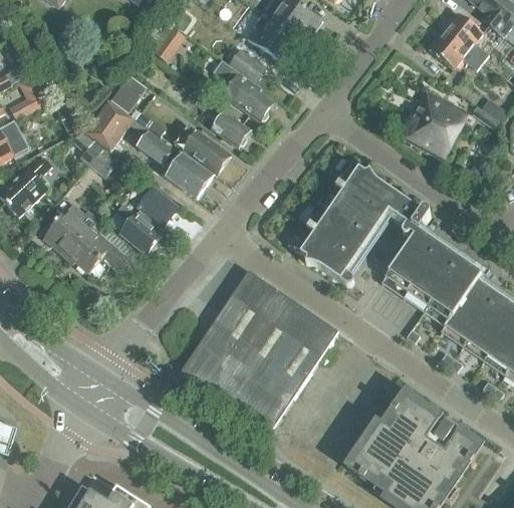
[(133,0),(148,11),(156,0),(133,0)]
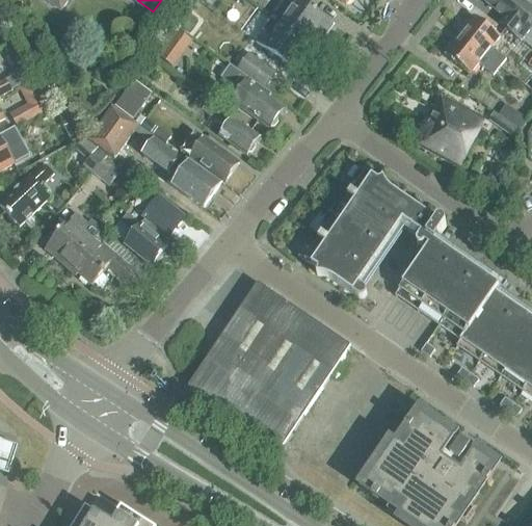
[(272,15),(308,40),(316,28),(325,32),(335,20),(308,0),(278,0),(270,12),(272,15)]
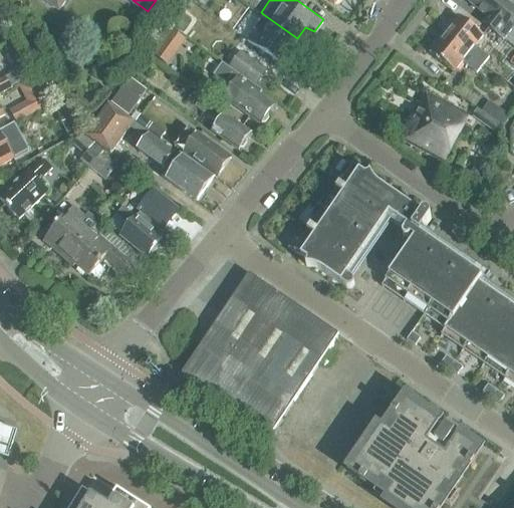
[(513,4),(509,0),(470,0),(493,18),(489,24),(504,35),(513,20),(513,4)]
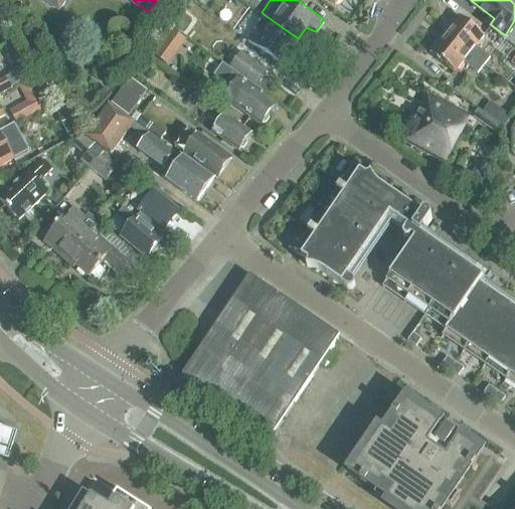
[(190,17),(181,10),(174,21),(183,27),(190,17)]
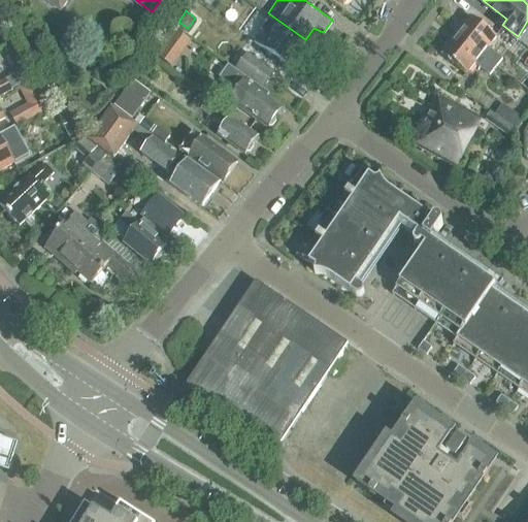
[(470,13),(456,32),(481,52),(494,61),(495,63),(502,55),(488,43),(493,36),(496,33),(470,13)]
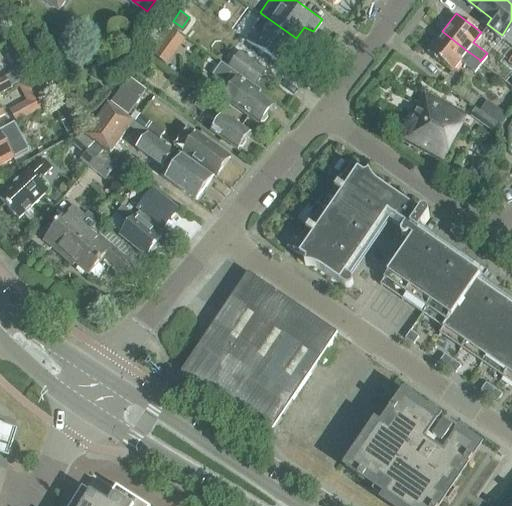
[(262,14),(253,27),(246,36),(280,60),(296,38),(262,14)]
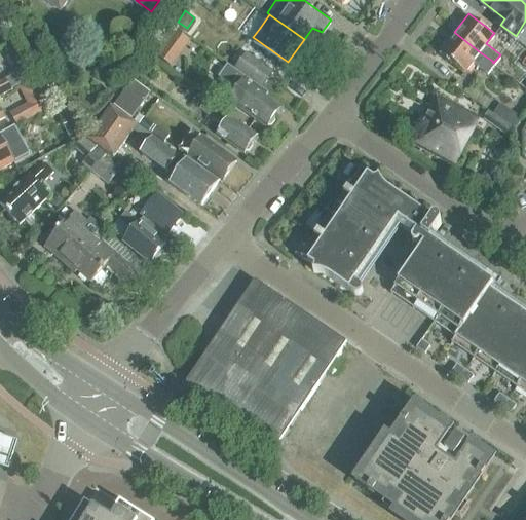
[(479,51),(454,32),(440,50),(464,70),(473,60),(485,70),(492,61),(479,51)]
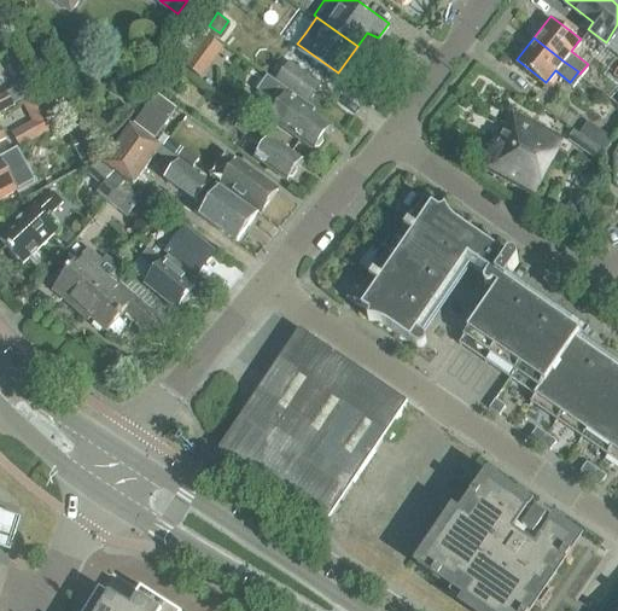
[(186,62),(199,70),(213,50),(199,42),(186,62)]
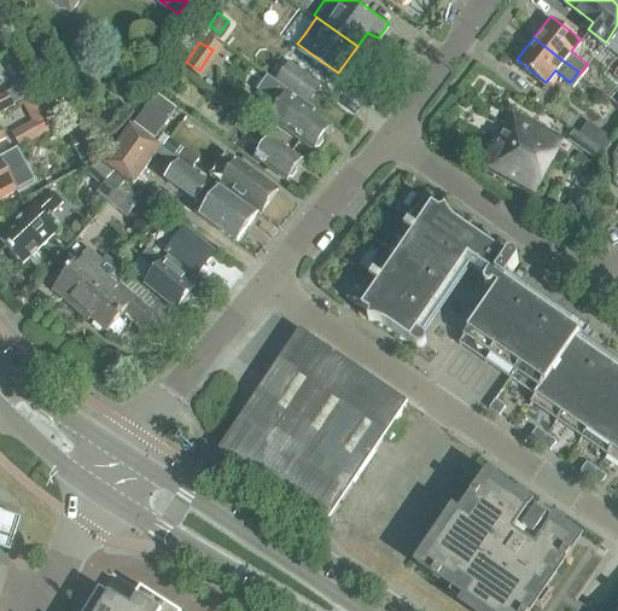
[(275,75),(308,99),(313,91),(321,81),(289,57),(275,75)]
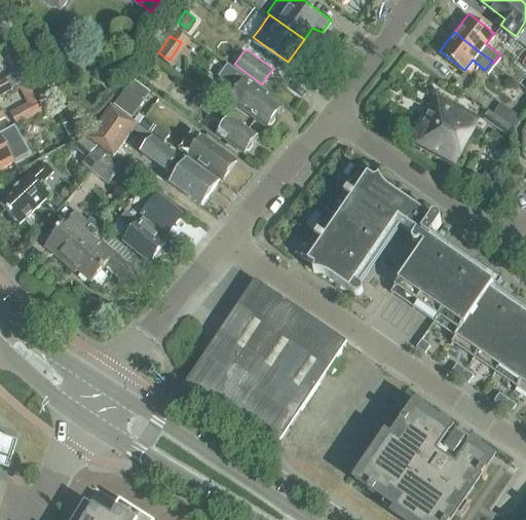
[(265,88),(247,76),(225,61),(217,72),(236,85),(229,97),(266,122),(268,119),(271,119),(274,115),(273,112),(279,104),(263,91),(265,88)]
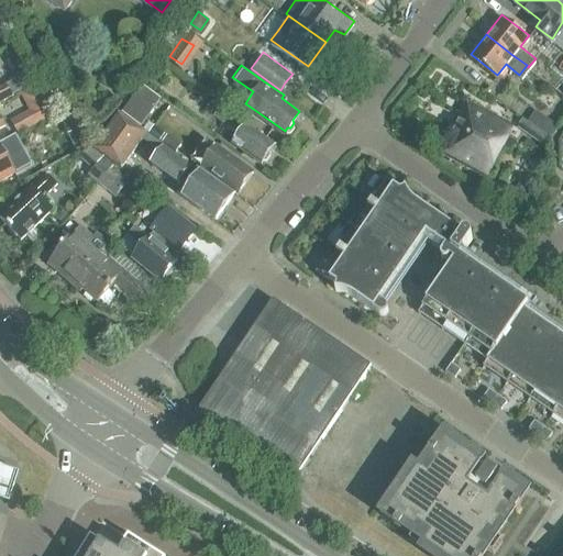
[(0,96),(12,90),(6,79),(0,81),(0,96)]
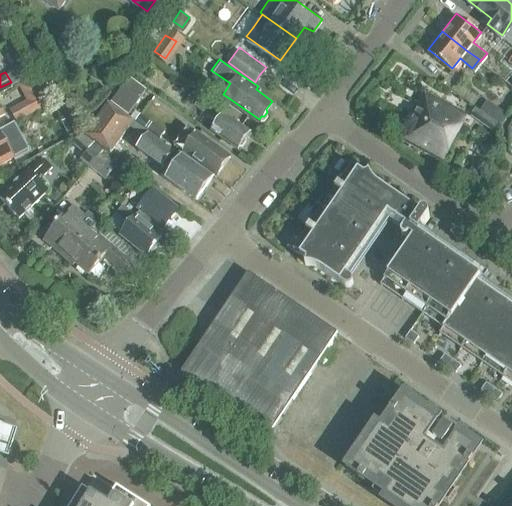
[(45,101),(29,72),(18,79),(33,108),(45,101)]
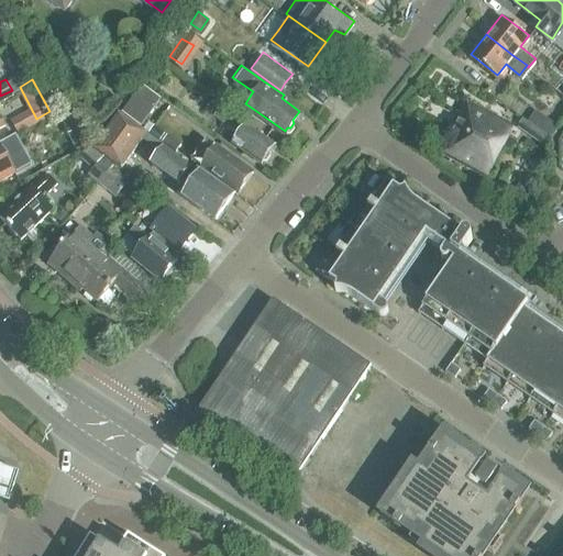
[(55,106),(65,96),(48,79),(39,89),(55,106)]
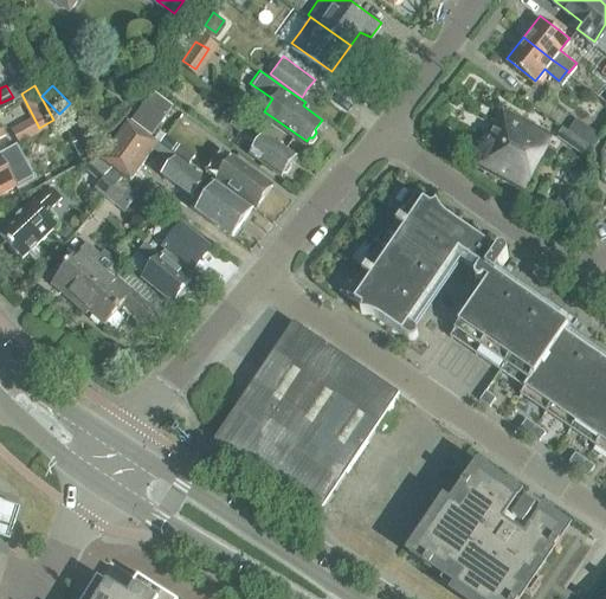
[(128,115),(149,130),(171,101),(152,87),(128,115)]
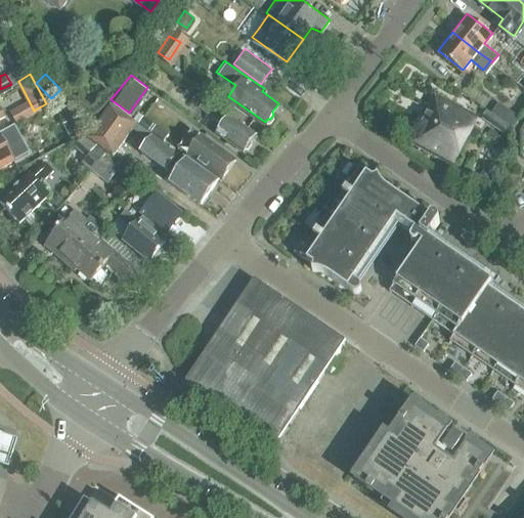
[(265,77),(261,84),(267,88),(271,82),(265,77)]
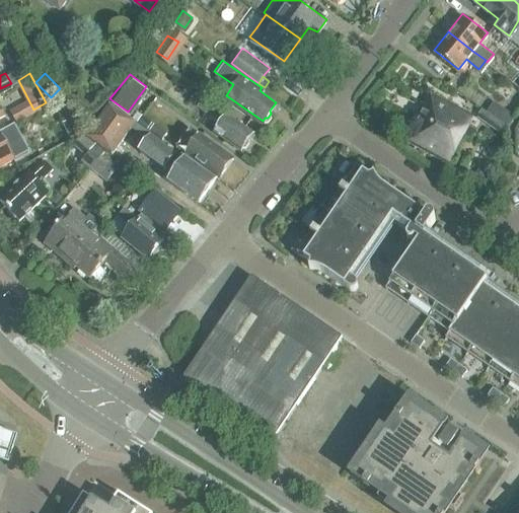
[(199,104),(204,96),(196,90),(190,98),(199,104)]
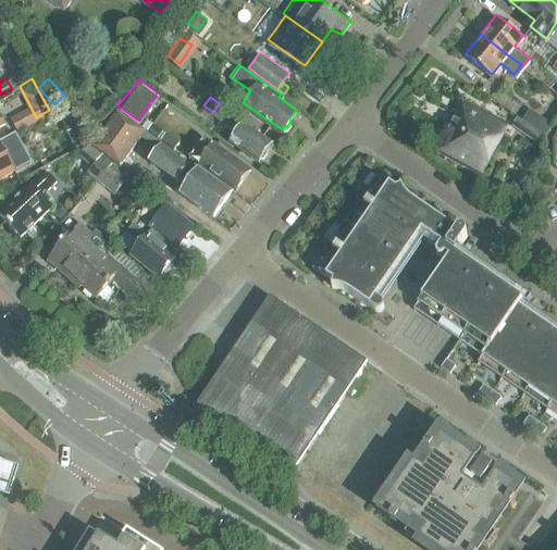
[(446,138),(440,150),(482,172),(508,121),(461,98),(442,136),(446,138)]
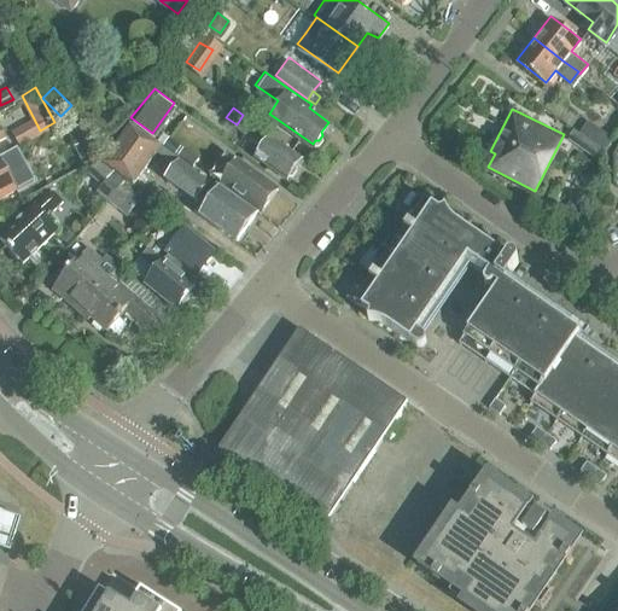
[(256,153),(286,175),(289,174),(292,173),(296,167),(295,163),(301,156),(243,115),(237,124),(235,126),(262,144),(256,153)]
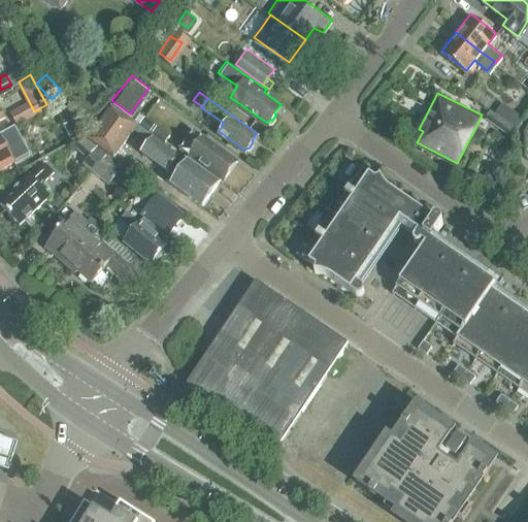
[(491,110),(516,127),(524,116),(500,98),(491,110)]
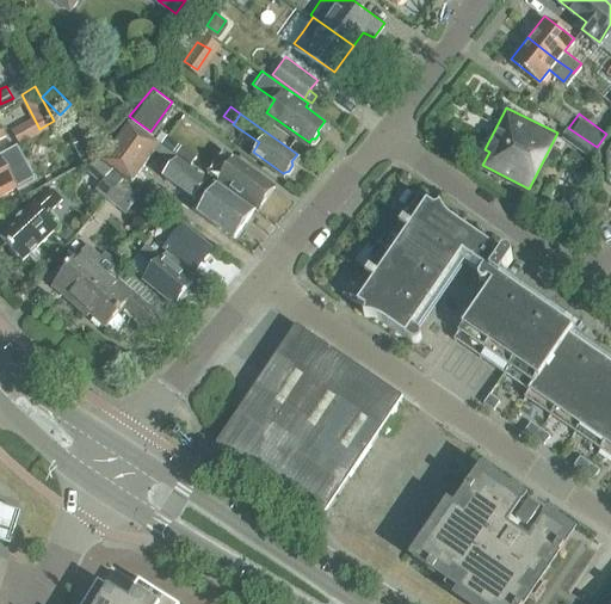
[(102,156),(131,178),(159,140),(128,118),(102,156)]
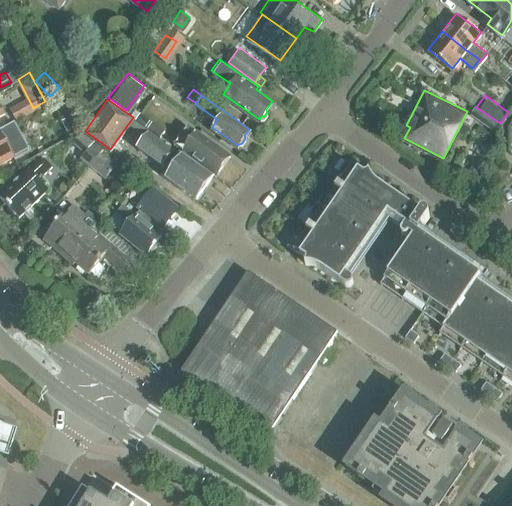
[(497,127),(500,123),(476,107),(474,105),(471,109),(497,127)]
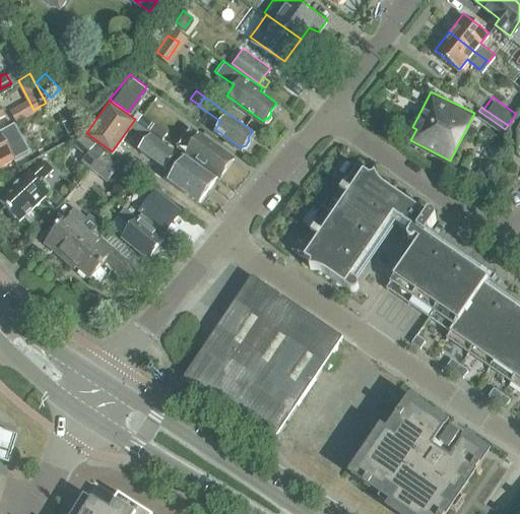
[(70,134),(84,126),(76,112),(62,120),(70,134)]
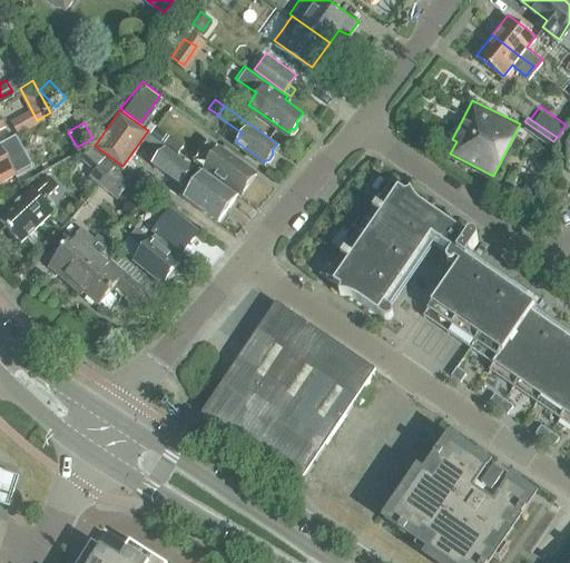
[(161,138),(166,131),(155,124),(150,129),(161,138)]
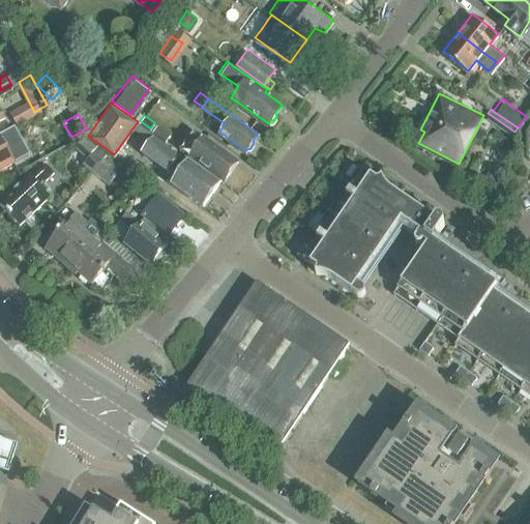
[(166,139),(170,133),(157,123),(152,129),(166,139)]
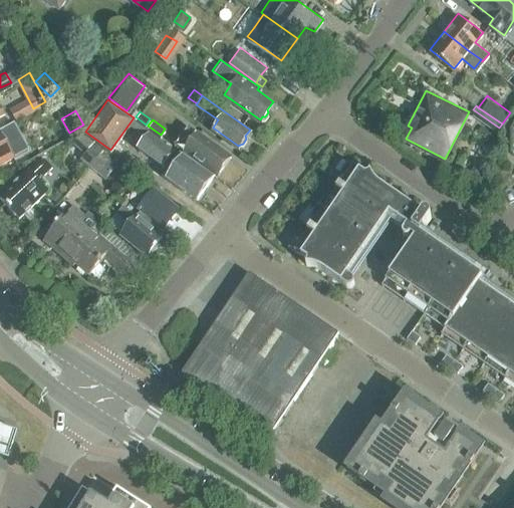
[(0,131),(0,161),(13,154),(7,142),(22,134),(16,123),(1,132),(1,131),(0,131)]
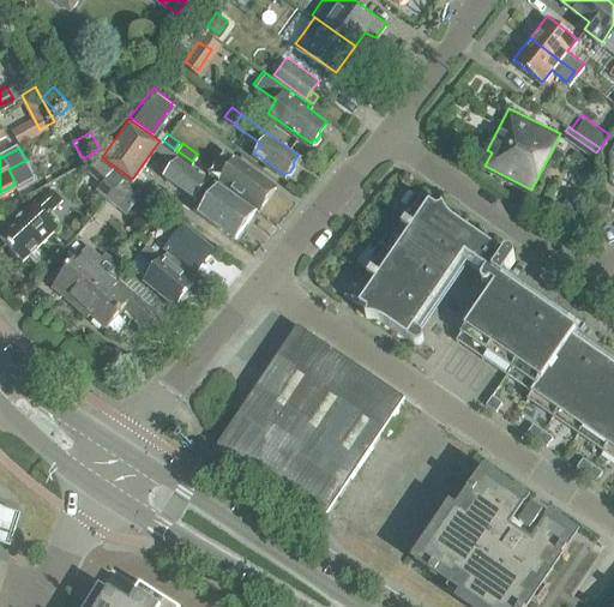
[(208,169),(258,205),(275,184),(223,148),(208,169)]
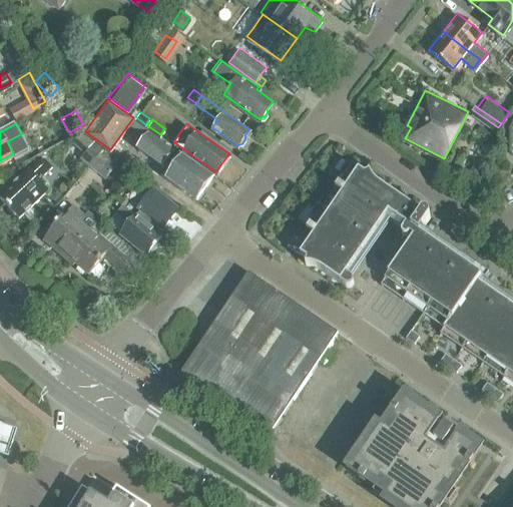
[(195,196),(210,175),(147,130),(137,144),(164,164),(160,170),(195,196)]
